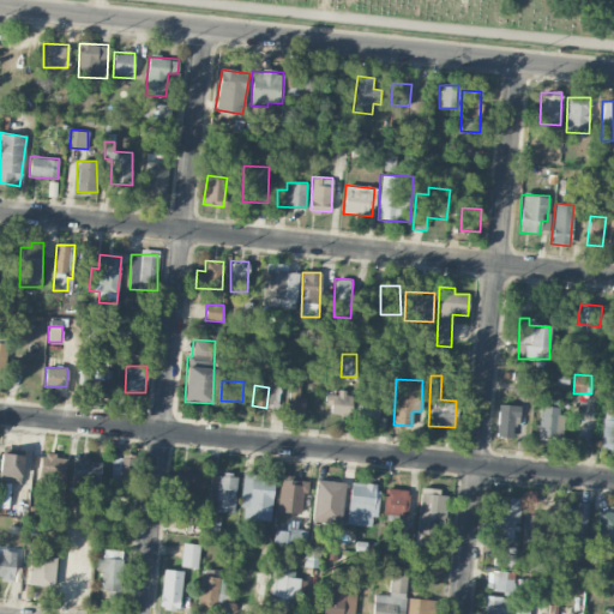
[(288,413),(304,413),(305,397),(300,397),(300,386),(289,385),(288,413)]
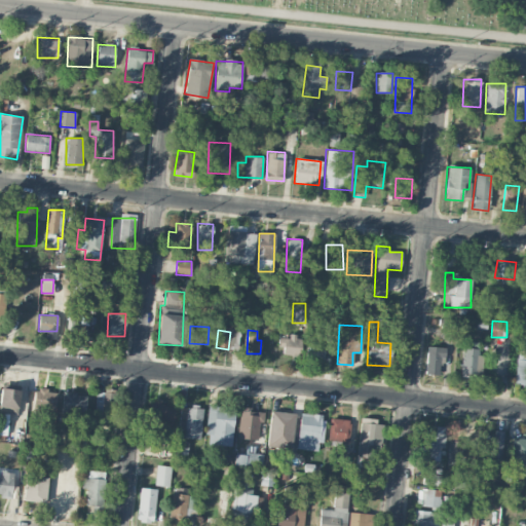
[(283,354),(300,355),(301,336),(278,334),(277,346),(283,347),(283,354)]
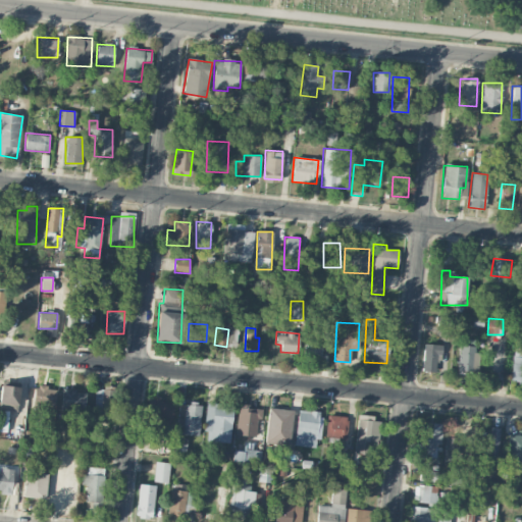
[(475,338),(459,338),(459,372),(478,372),(478,352),(475,352),(475,338)]
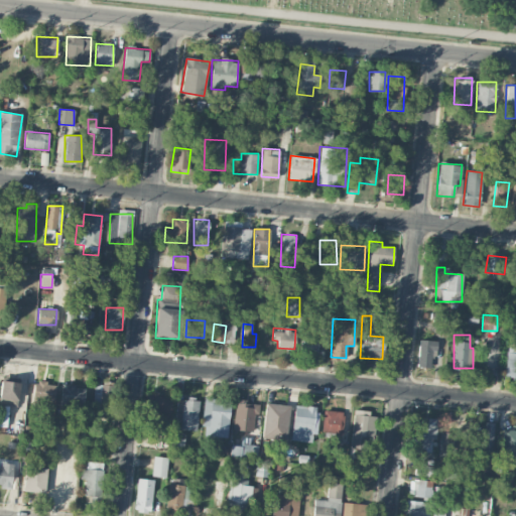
[(323,339),(301,337),(300,352),(321,353),(323,339)]
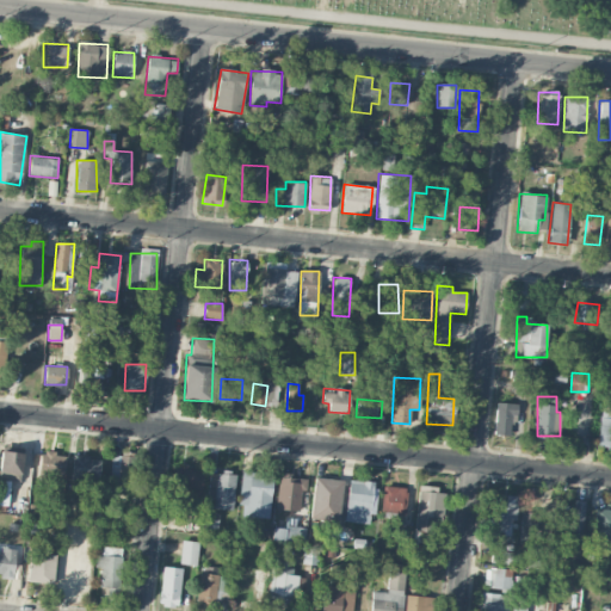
[(494,434),(510,434),(511,415),(518,415),(518,403),(495,402),(494,434)]
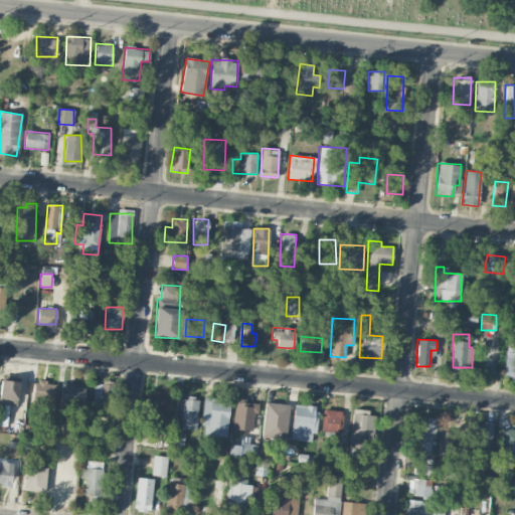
[(505,377),(514,377),(514,343),(506,343),(505,377)]
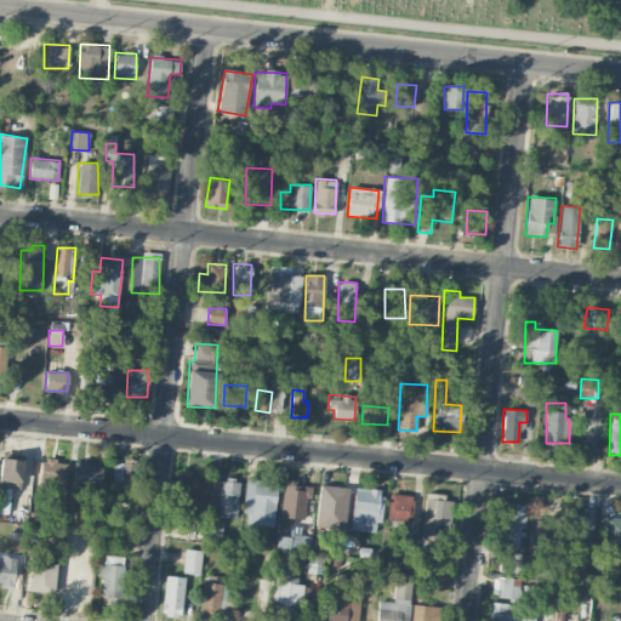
[(0,513),(7,514),(10,488),(21,489),(23,460),(0,457),(0,513)]
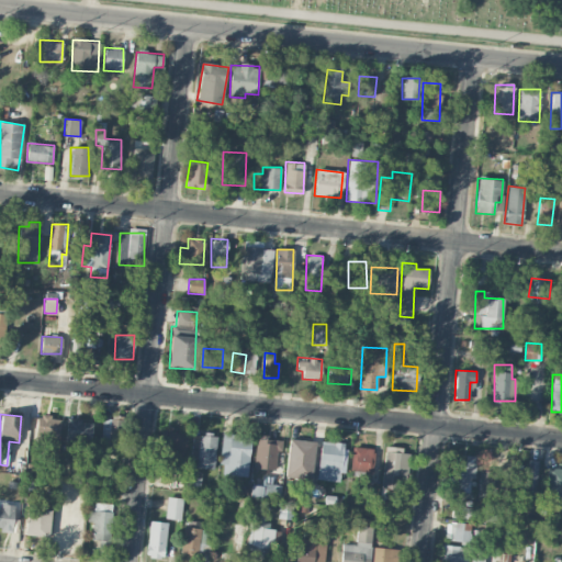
[(38,436),(59,436),(59,417),(38,416),(38,436)]
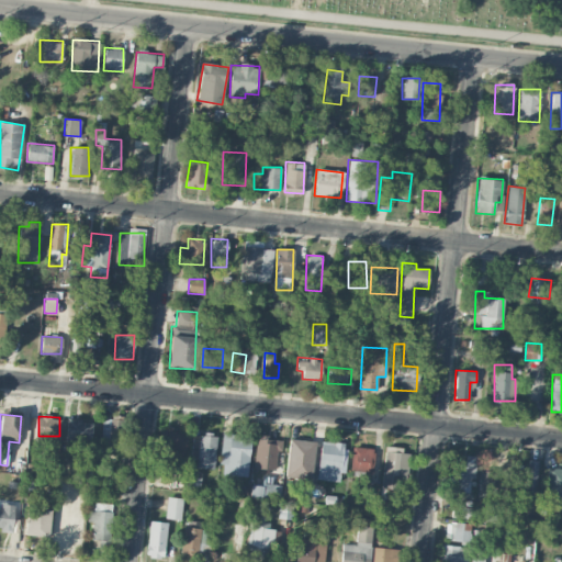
[(91,441),(92,420),(66,419),(65,440),(91,441)]
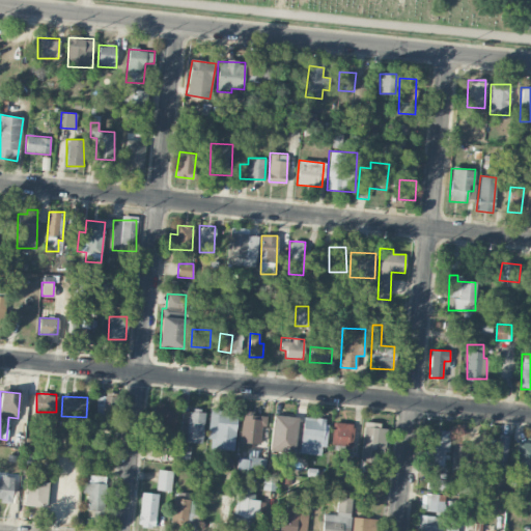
[(95,426),(115,426),(115,396),(95,396),(95,426)]
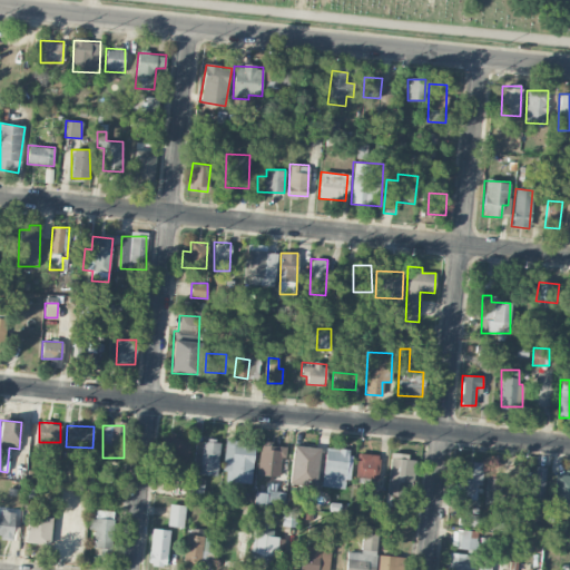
[(163,460),(188,462),(190,438),(165,435),(163,460)]
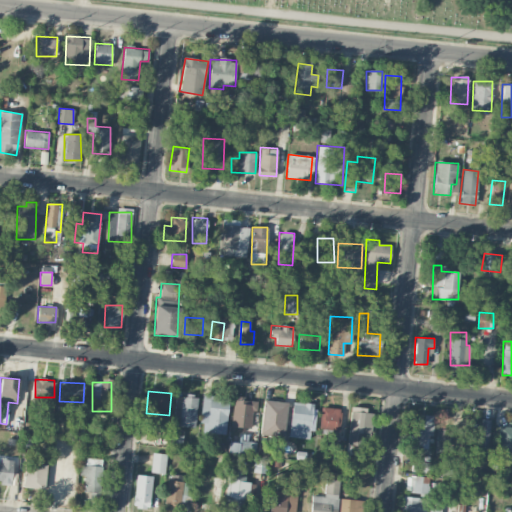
[(229,397),(203,395),(200,423),(204,424),(203,432),(225,434),(229,397)]
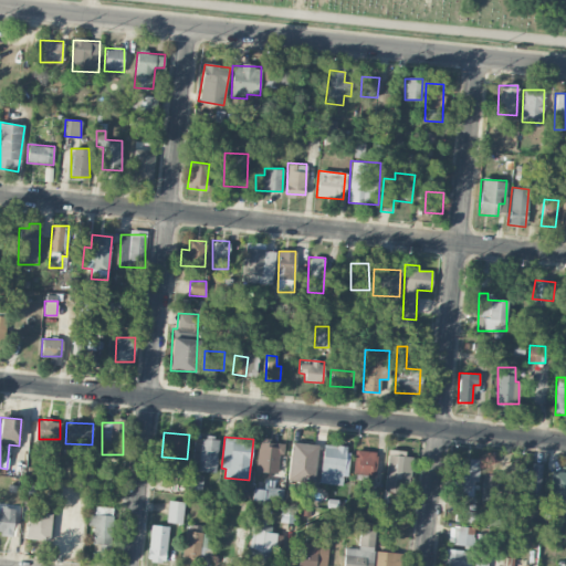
[(197,471),(217,472),(218,439),(194,438),(191,461),(197,461),(197,471)]
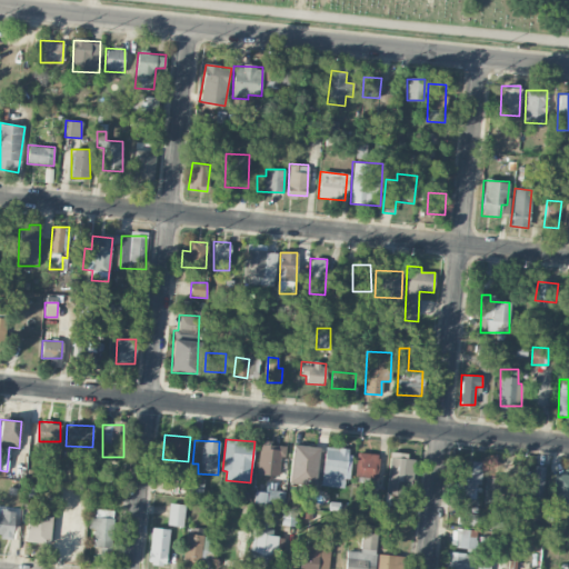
[(258,475),(280,476),(280,456),(286,456),(286,443),(259,443),(258,475)]
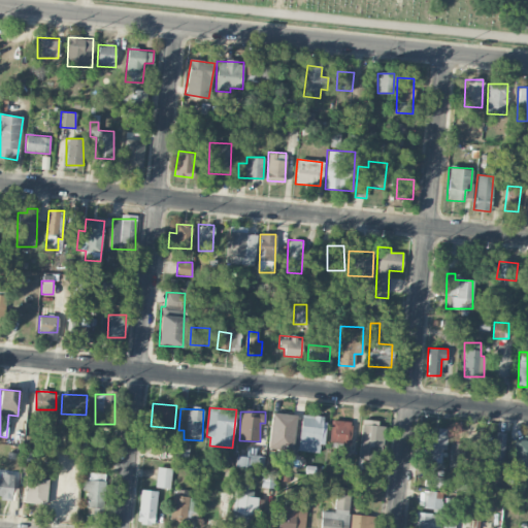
[(297,415),(272,413),(268,448),(292,451),(297,415)]
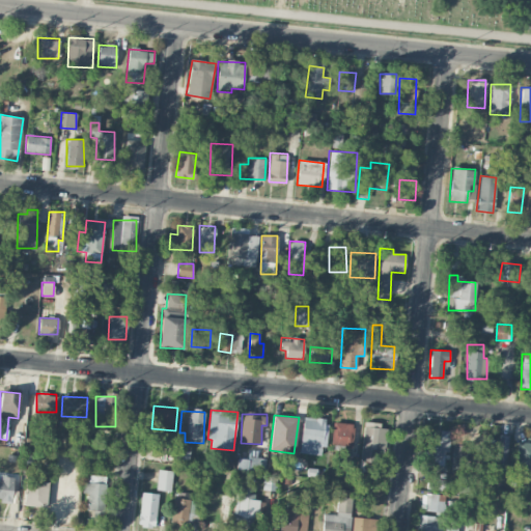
[(320,454),(320,446),(325,447),(326,418),(302,417),(301,454),(320,454)]
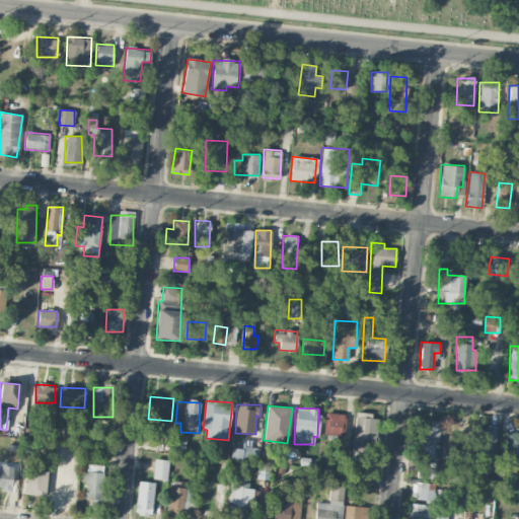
[(347,415),(325,413),(322,434),(344,437),(347,415)]
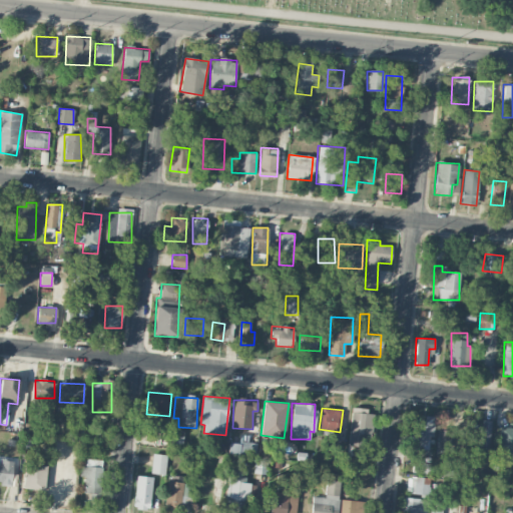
[(348,445),(363,447),(365,433),(373,434),(375,411),(352,409),(348,445)]
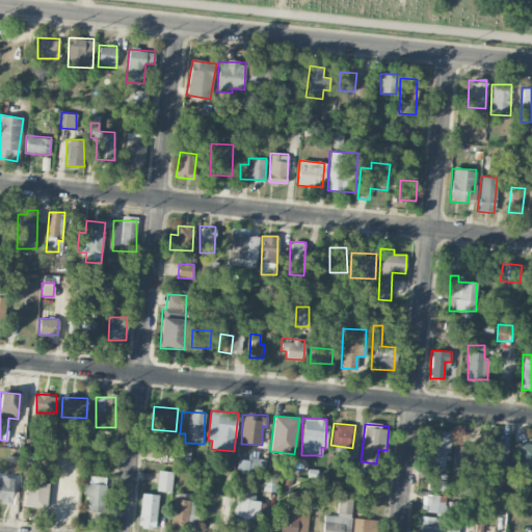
[(449,431),(430,430),(429,448),(424,448),(423,463),(447,464),(449,431)]
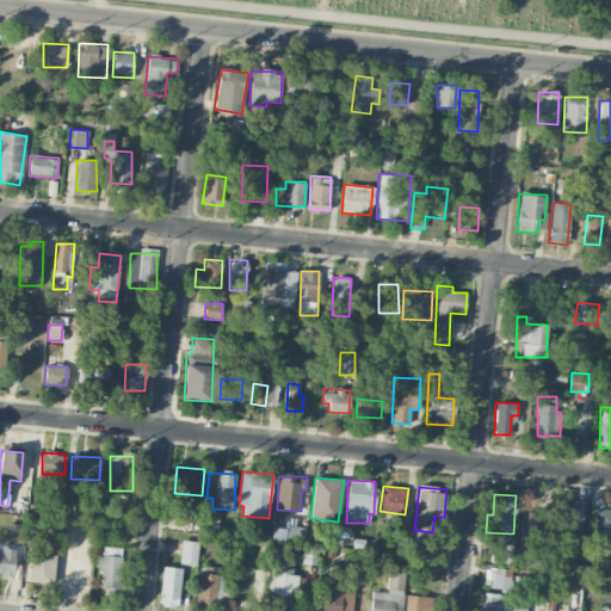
[(572,543),(584,543),(584,501),(572,500),(572,543)]
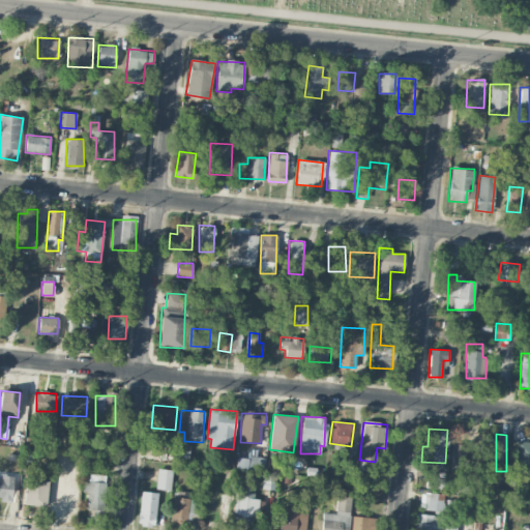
[(529,442),(516,441),(514,468),(529,468),(529,442)]
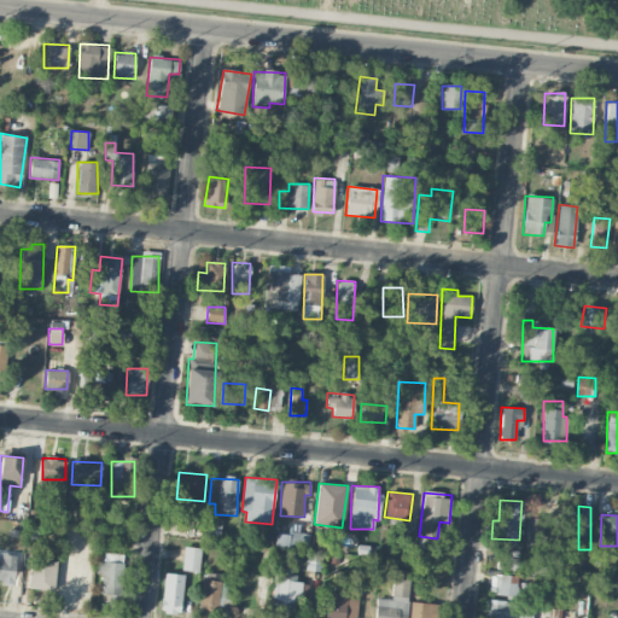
[(308,547),(308,534),(277,532),(275,546),(308,547)]
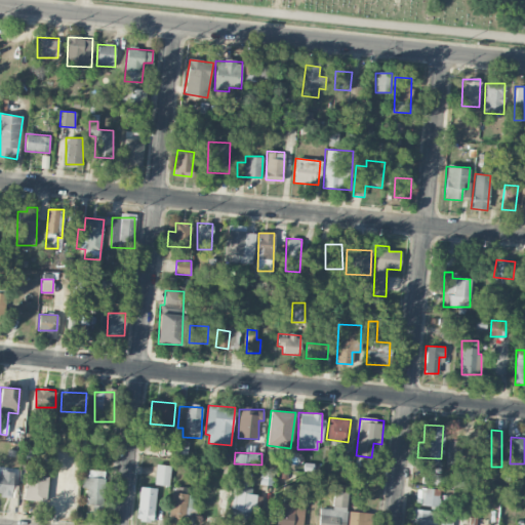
[(170,466),(156,465),(155,484),(168,486),(170,466)]
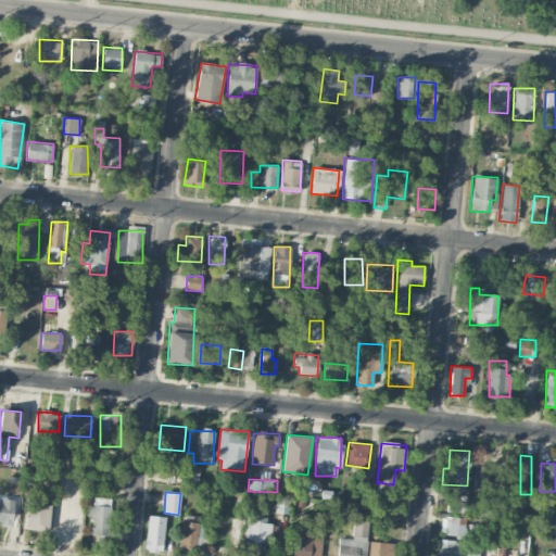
[(90,536),(110,536),(110,498),(92,497),(92,505),(86,505),(86,516),(91,516),(90,536)]
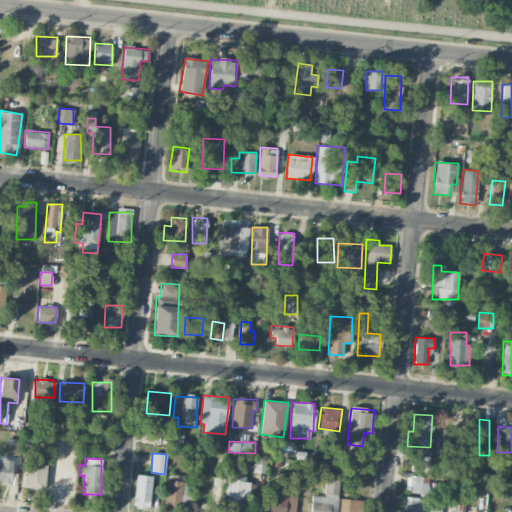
[(0,482),(12,483),(13,460),(0,459),(0,463),(0,482)]
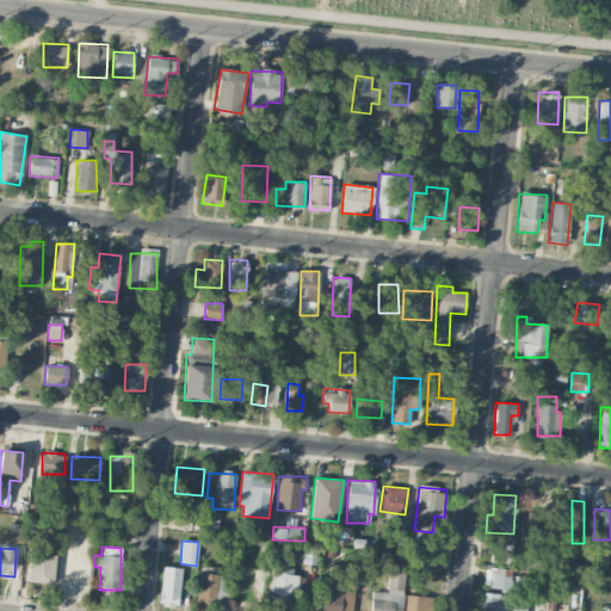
[(512,551),(491,550),(491,563),(511,563),(512,551)]
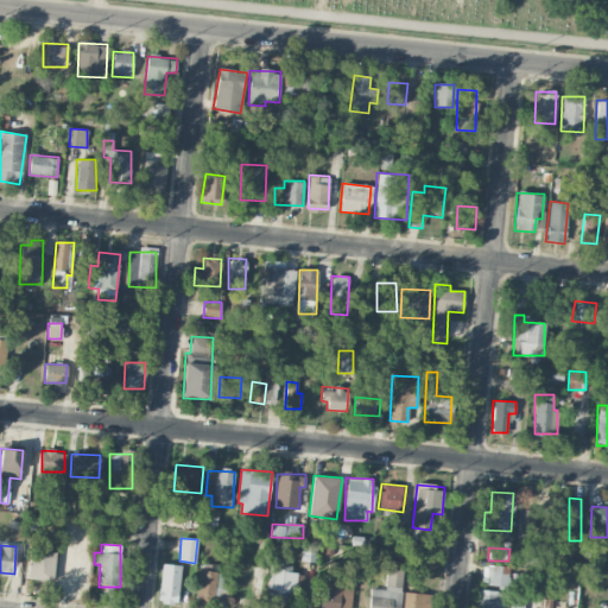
[(56,552),(31,549),(26,577),(52,582),(56,552)]
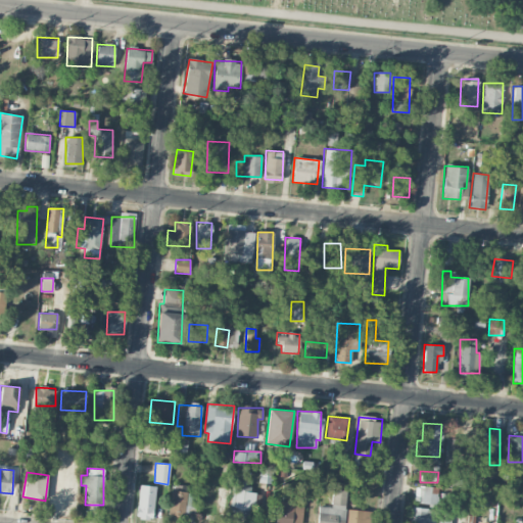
[(230,519),(246,519),(247,508),(252,508),(253,486),(245,486),(245,479),(231,479),(230,519)]
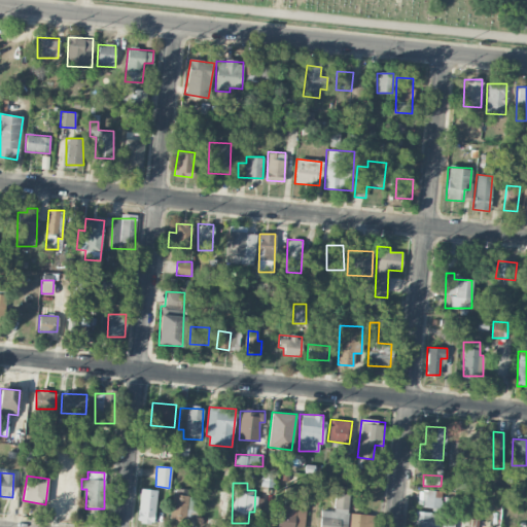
[(322,510),(318,526),(345,526),(351,488),(337,486),(332,511),(322,510)]
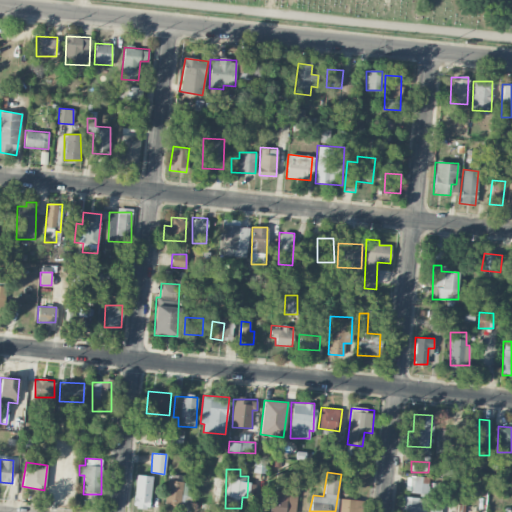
[(133,507),(149,509),(153,476),(136,474),(133,507)]
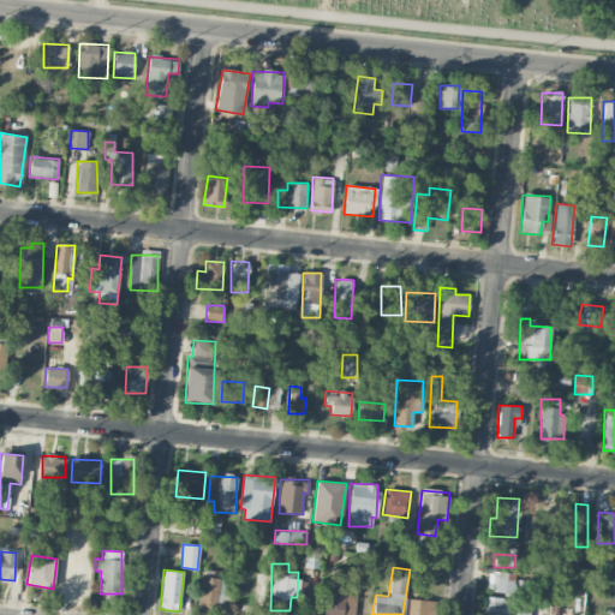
[(228,614),(231,579),(199,578),(198,607),(214,607),(213,614),(228,614)]
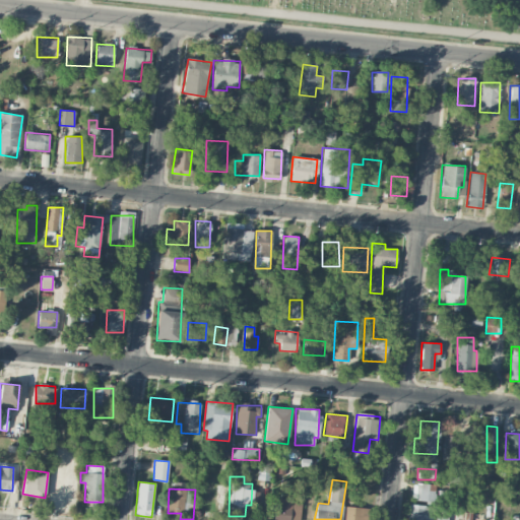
[(299,519),(302,502),(276,498),(272,519),(299,519)]
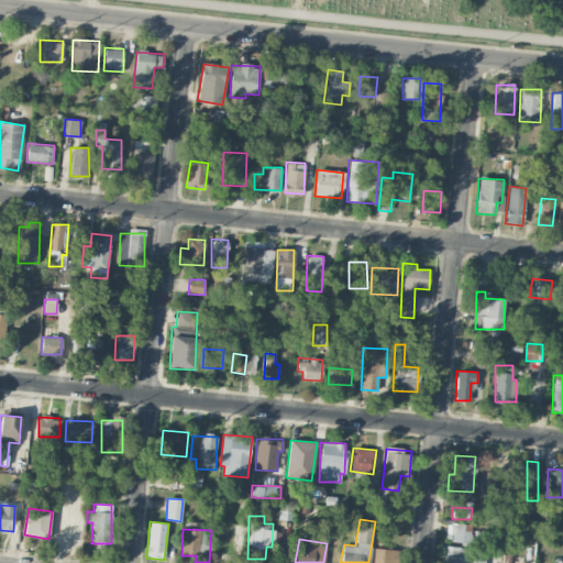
[(372,562),(396,562),(397,550),(373,549),(372,562)]
